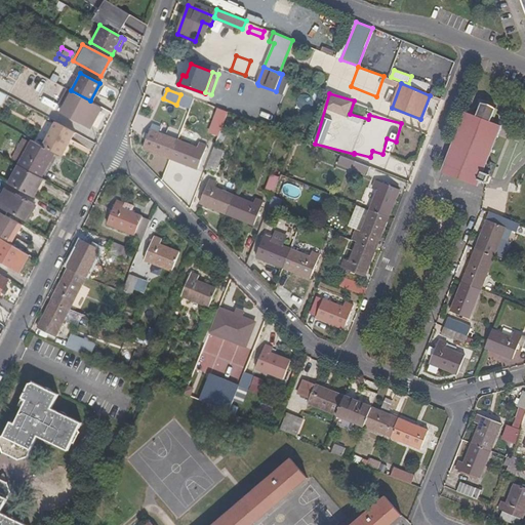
[(476,116),(466,112),(443,170),(477,185),(476,186),(478,187),(479,182),(485,184),(489,175),(483,173),(501,126),(491,122),(496,109),(491,104),(481,103),(476,116)]
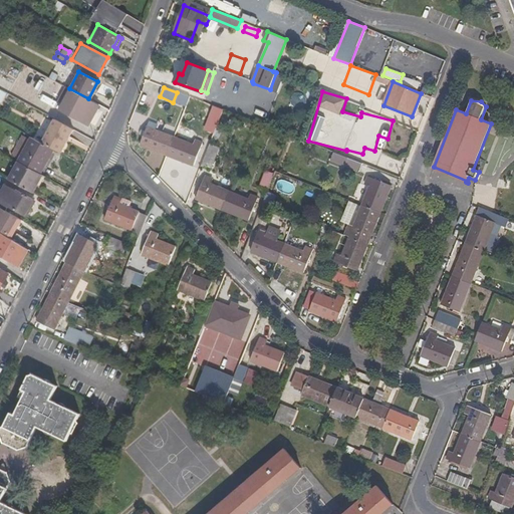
[(40,140),(56,149),(59,150),(71,129),(52,118),(40,140)]
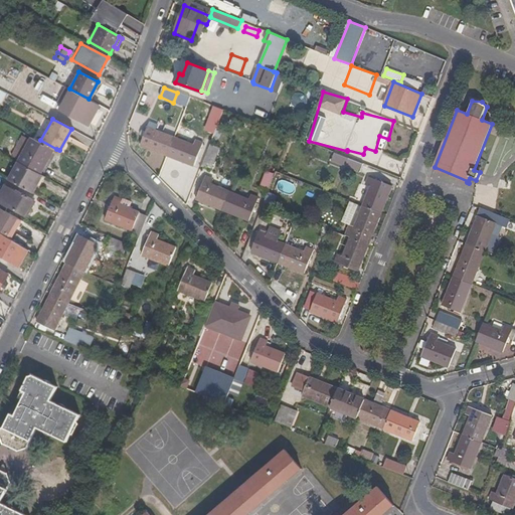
[(141,146),(168,156),(175,138),(154,129),(155,125),(150,122),(141,146)]
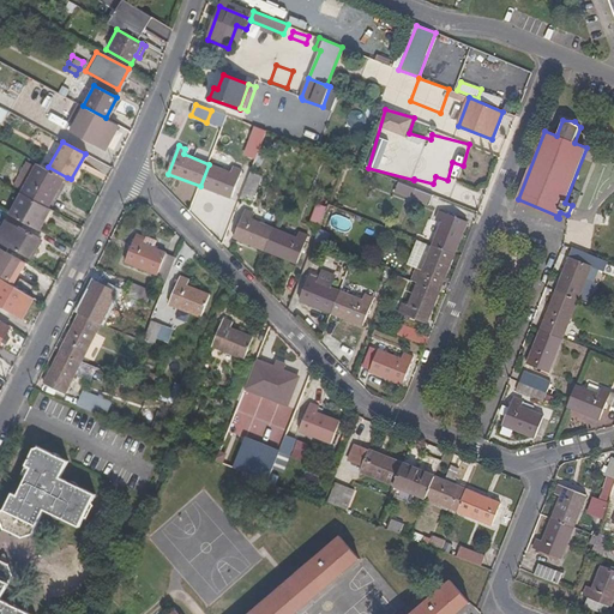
[(254,167),(260,150),(250,145),(244,162),(254,167)]
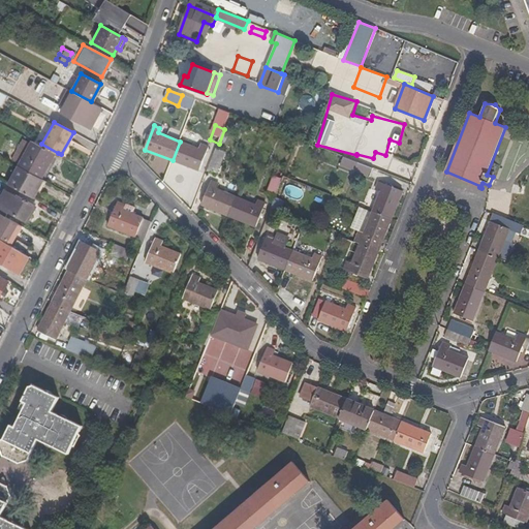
[(36,141),(23,165),(43,177),(44,177),(56,157),(58,153),(41,144),(36,141)]
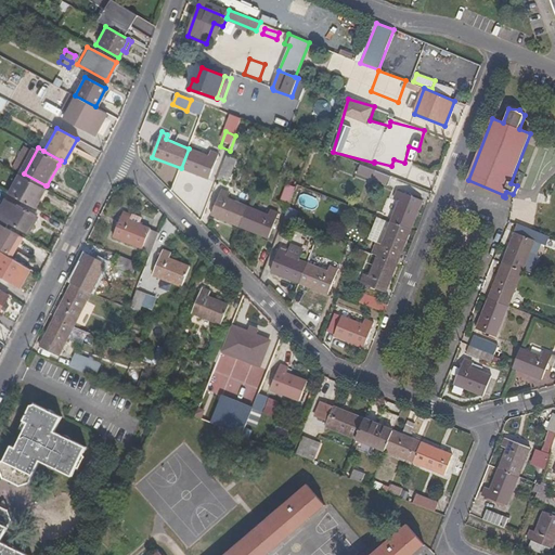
[(189,149),(181,168),(210,180),(219,154),(214,152),(211,157),(189,149)]
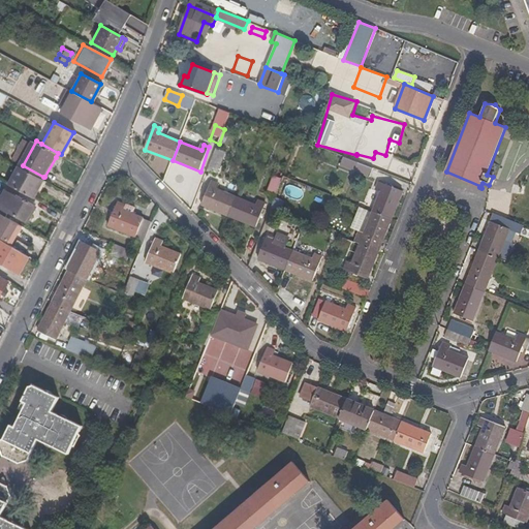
[(217,148),(209,168),(218,173),(226,152),(217,148)]
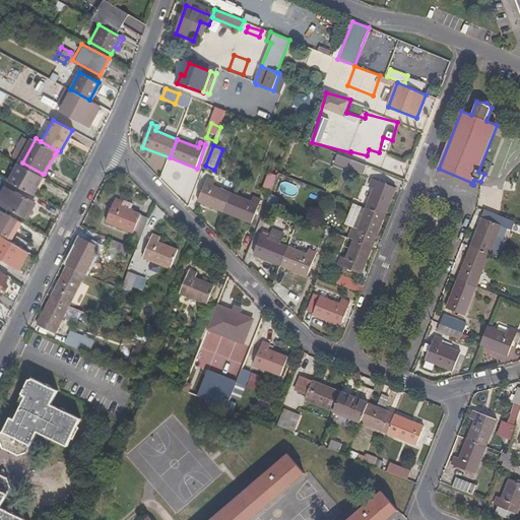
[(44,174),(47,176),(57,156),(55,154),(44,174)]
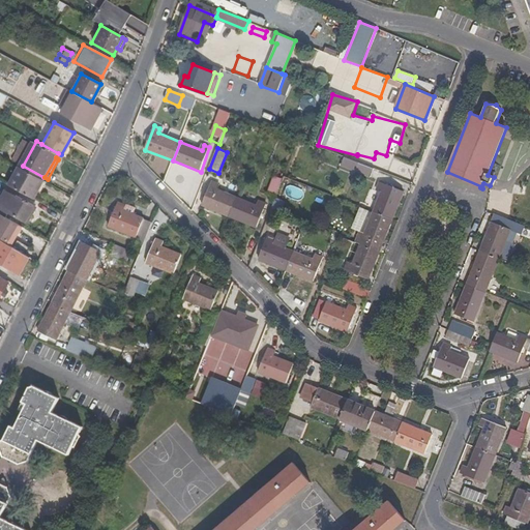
[(376,169),(355,162),(351,171),(372,179),(376,169)]
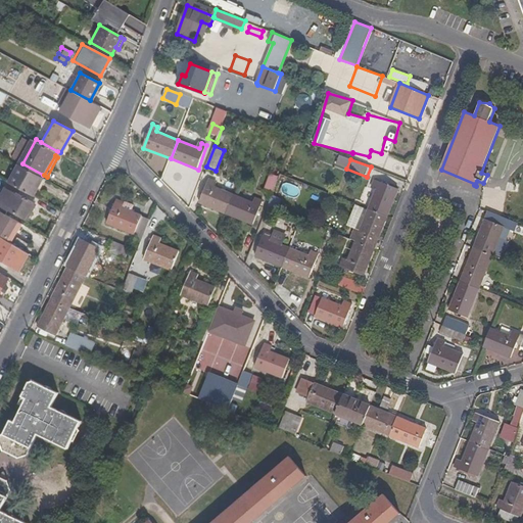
[(31,195),(43,175),(22,163),(17,160),(6,182),(31,195)]
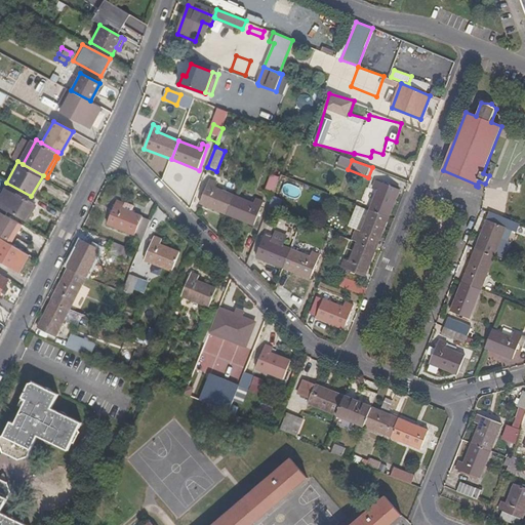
[(274,194),(280,178),(272,175),(267,191),(274,194)]
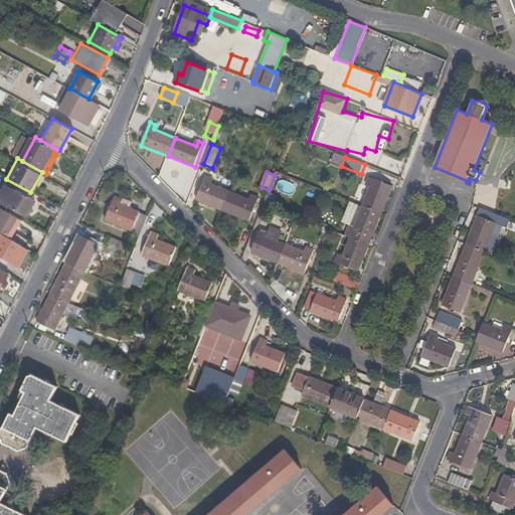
[(222,209),(230,190),(212,184),(214,179),(205,176),(197,199),(222,209)]
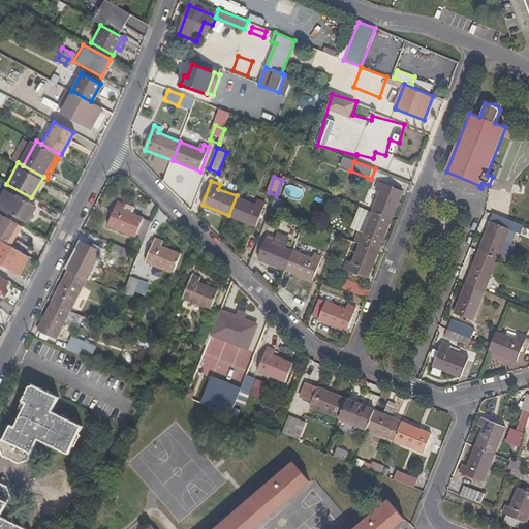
[(381,193),(374,212),(392,219),(402,192),(379,182),(376,191),(381,193)]
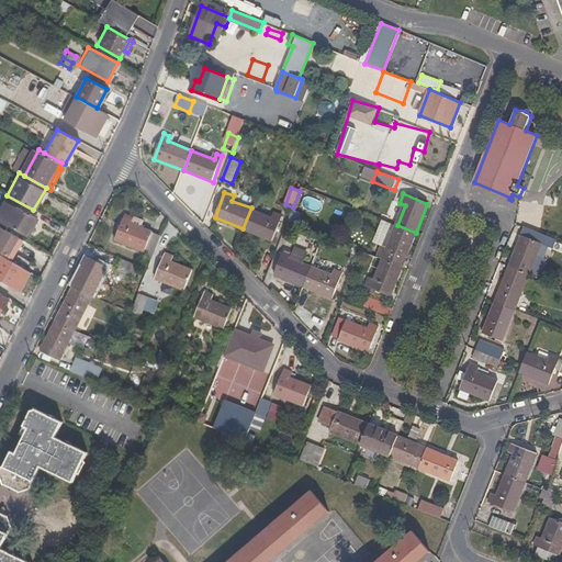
[(18,205),(7,222),(25,233),(35,216),(18,205)]
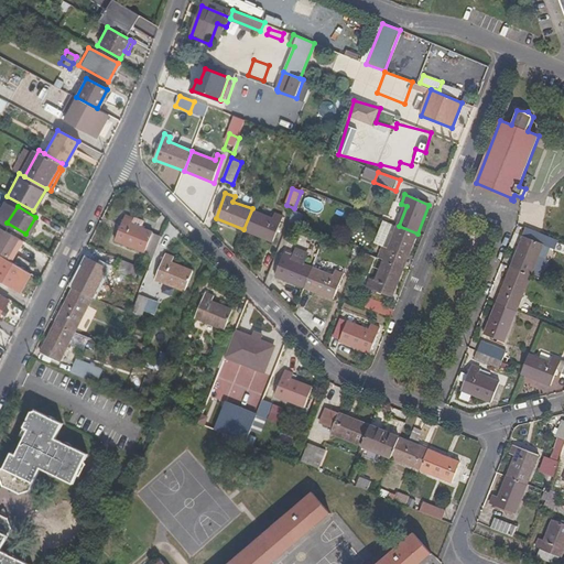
[(272,217),(252,208),(243,229),(273,241),(283,216),(274,212),(272,217)]
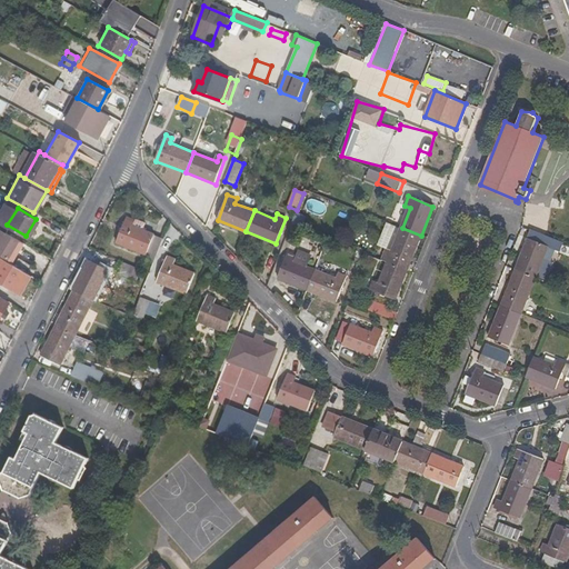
[(155,262),(162,242),(152,238),(152,237),(143,232),(146,226),(136,221),(136,222),(127,219),(115,243),(155,262)]
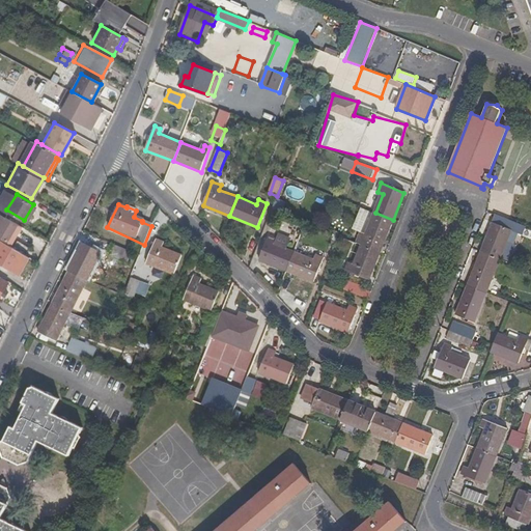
[(273,210),(267,224),(275,227),(281,214),(273,210)]
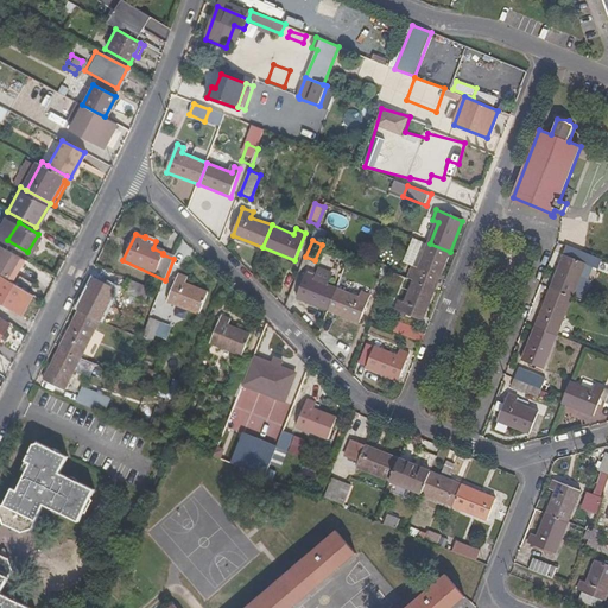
[(0,270),(7,274),(19,255),(0,244),(0,270)]
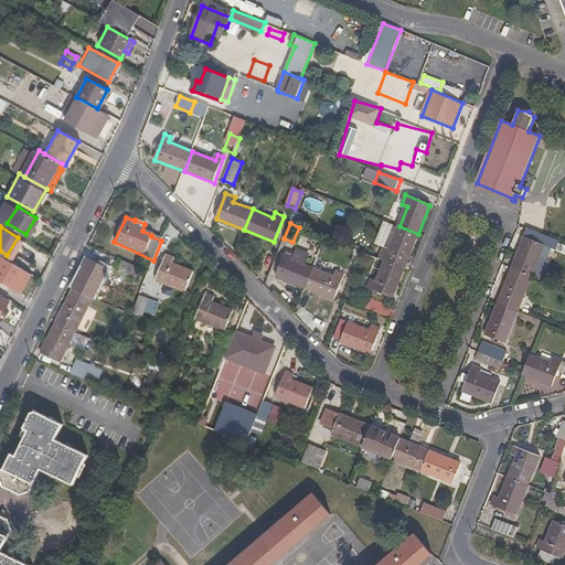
[(418,234),(400,226),(391,249),(384,247),(380,258),(386,262),(404,268),(418,234)]
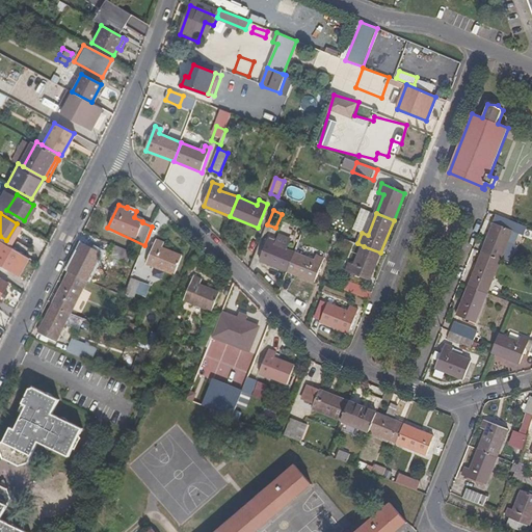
[(516,223),(497,216),(494,223),(513,231),(516,223)]
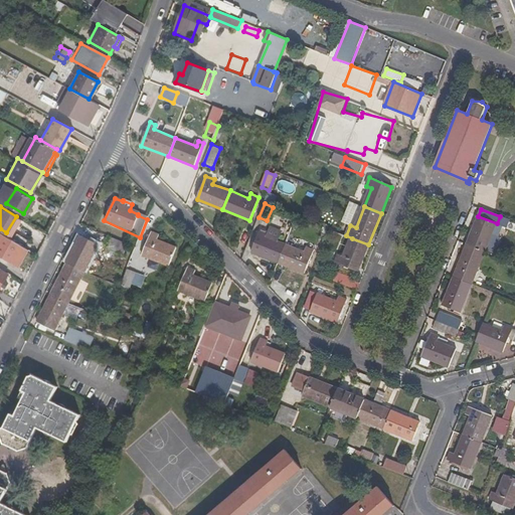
[(478,216),(467,243),(486,251),(497,223),(478,216)]
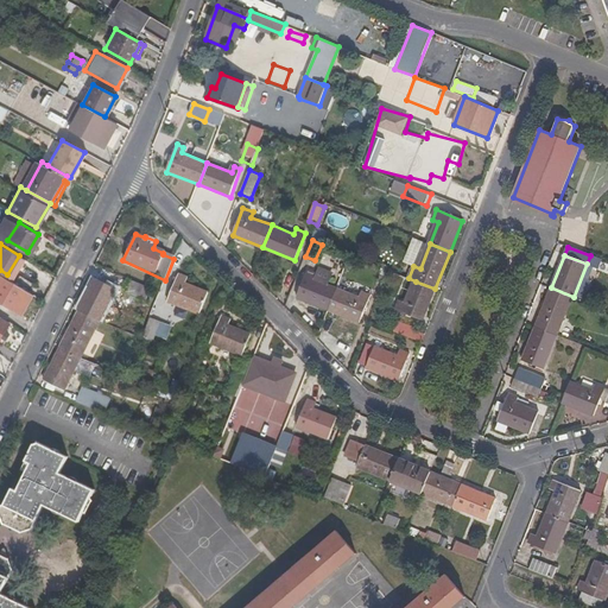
[(297,298),(328,310),(336,289),(315,280),(317,274),(309,271),(297,298)]
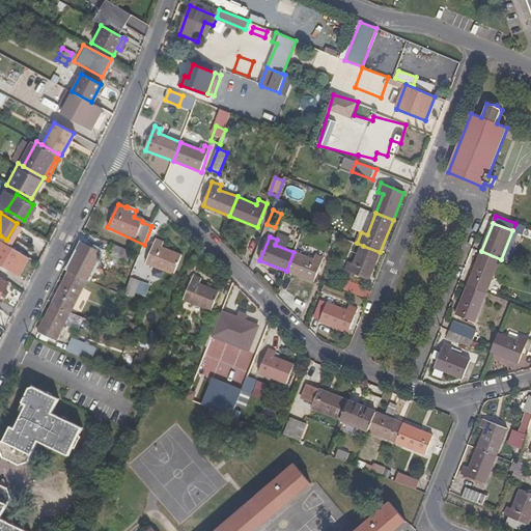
[(0,262),(18,274),(29,256),(25,254),(12,247),(0,239),(0,262)]
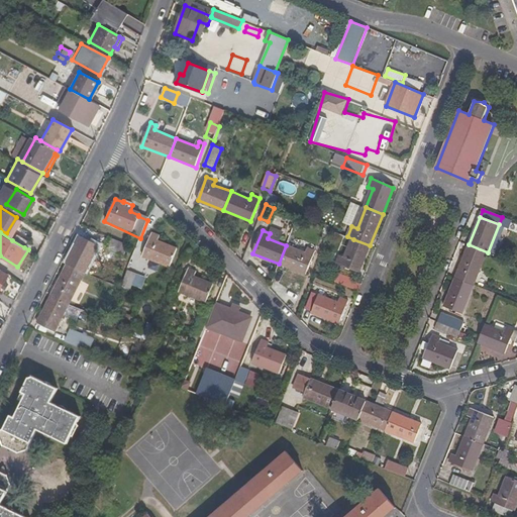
[(160,236),(152,232),(143,255),(170,267),(177,248),(159,240),(160,236)]
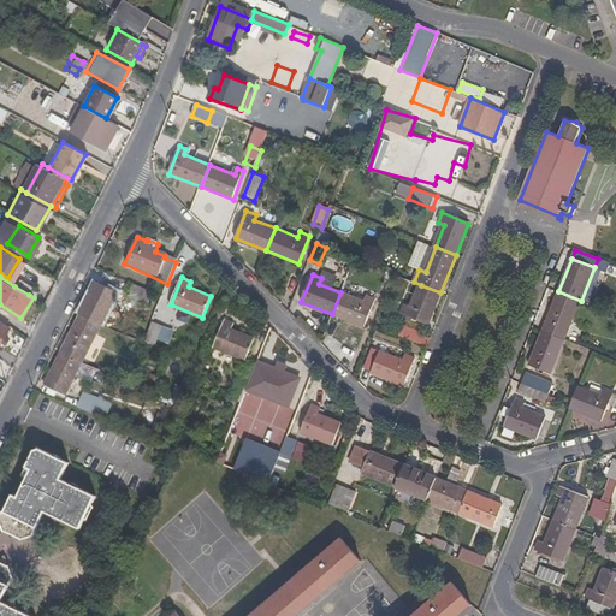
[(19,279),(15,286),(29,295),(33,289),(19,279)]
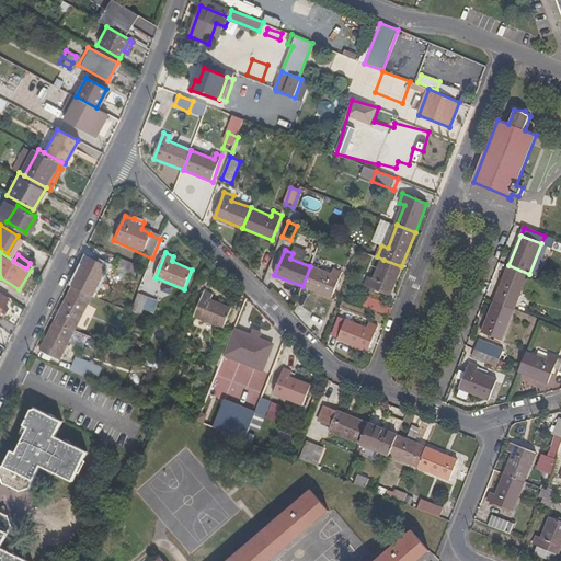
[(88,258),(73,287),(93,296),(107,267),(88,258)]
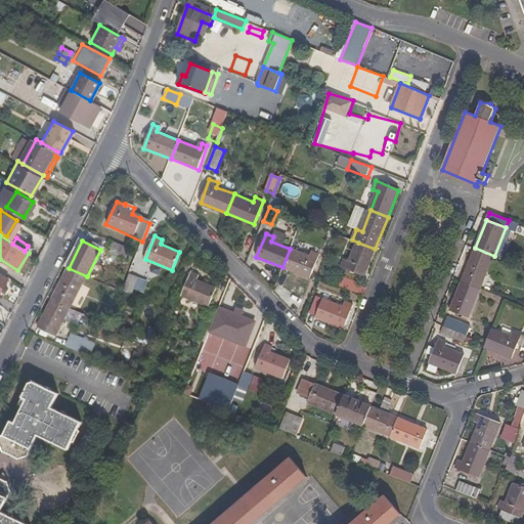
[(130,249),(112,242),(107,252),(126,260),(130,249)]
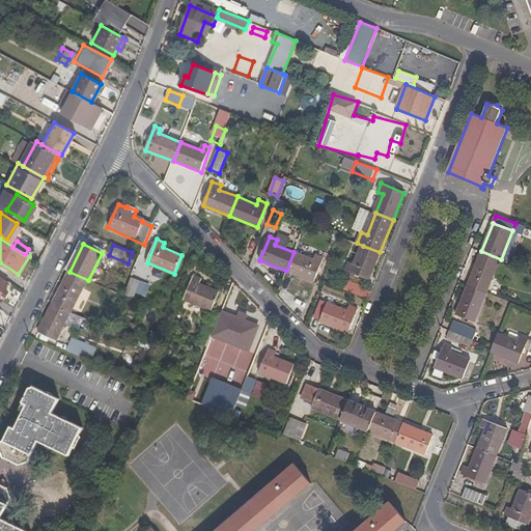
[(369,280),(380,252),(363,246),(355,266),(350,263),(346,271),(369,280)]
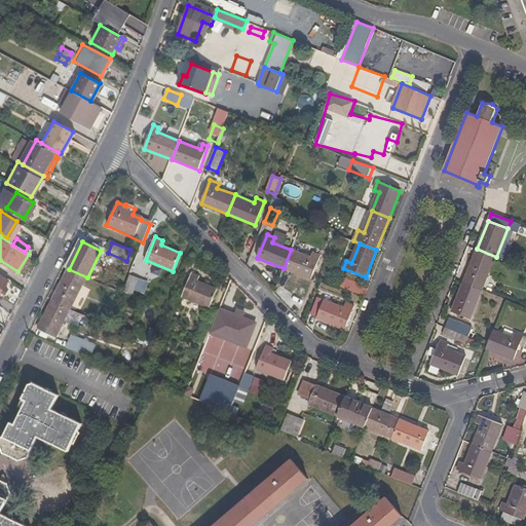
[(496,257),(477,249),(466,276),(463,274),(461,282),(464,283),(483,290),(496,257)]
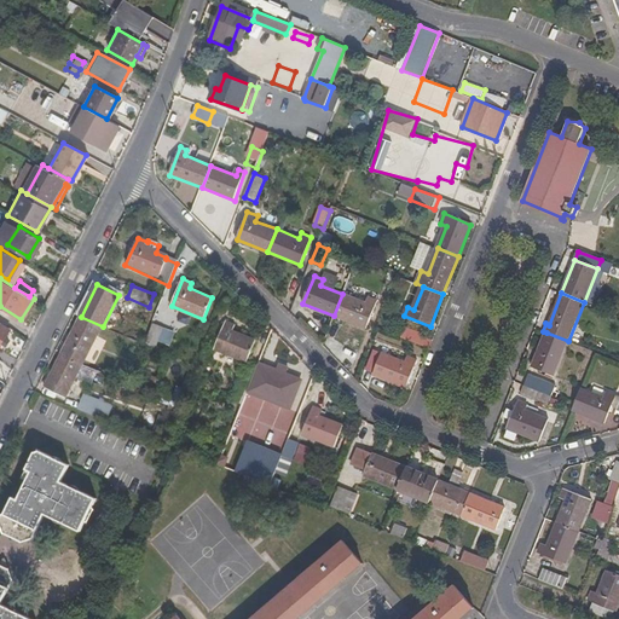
[(342,294),(334,316),(366,329),(377,301),(369,298),(366,304),(342,294)]
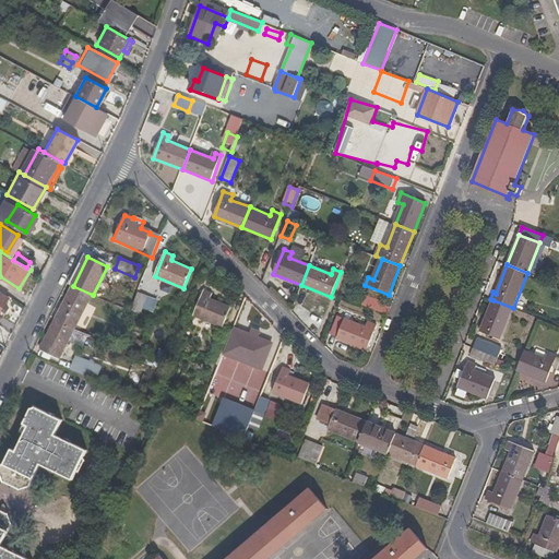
[(73,286),(56,320),(75,330),(93,295),(73,286)]
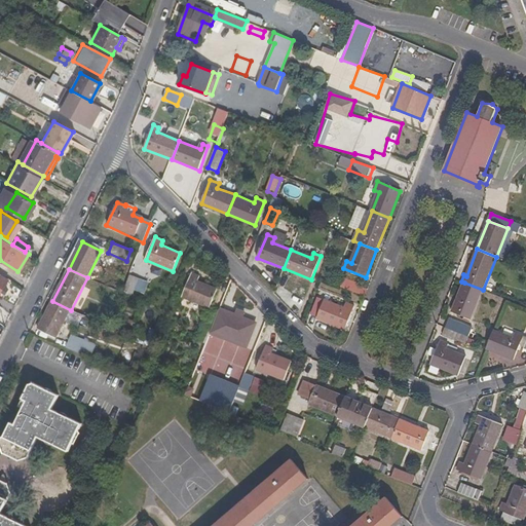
[(199,275),(192,272),(182,297),(210,308),(217,289),(197,280),(199,275)]
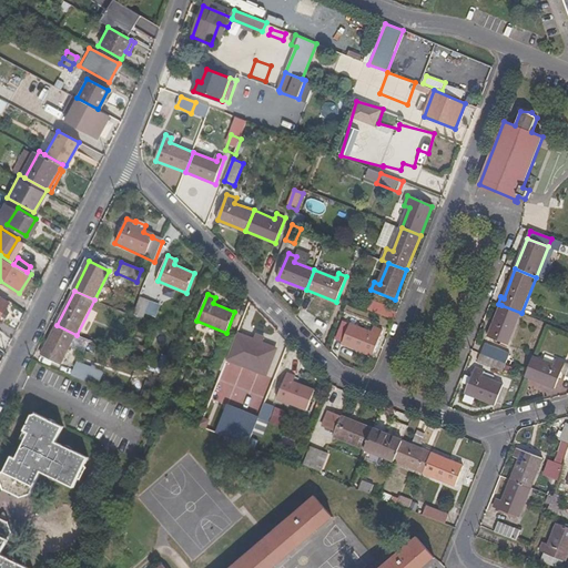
[(133,315),(144,320),(151,301),(141,296),(133,315)]
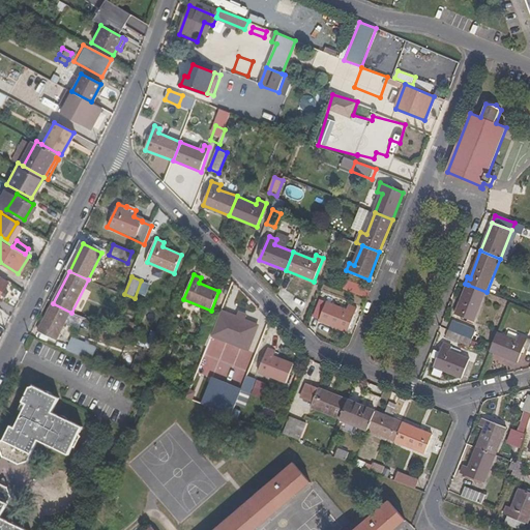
[(348,291),(358,295),(361,287),(351,283),(348,291)]
